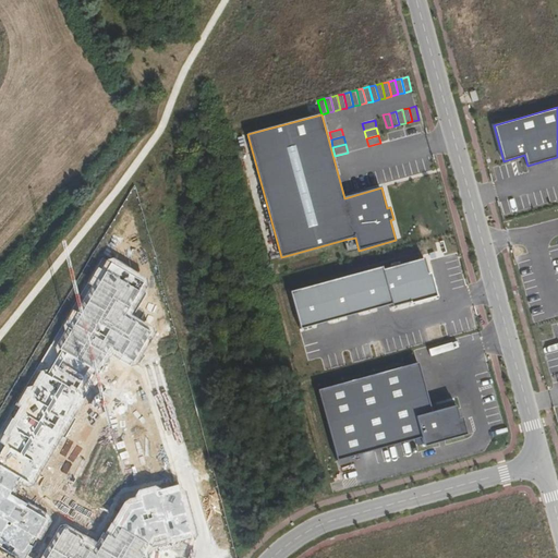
[(420,172),(426,171),(423,159),(416,160),(420,172)]
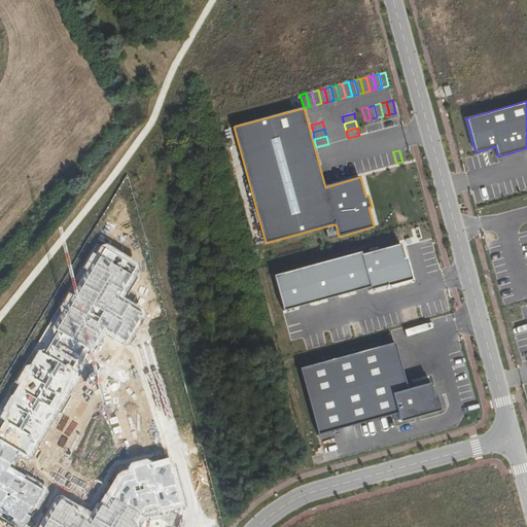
[(390,165),(396,163),(393,151),(387,153),(390,165)]
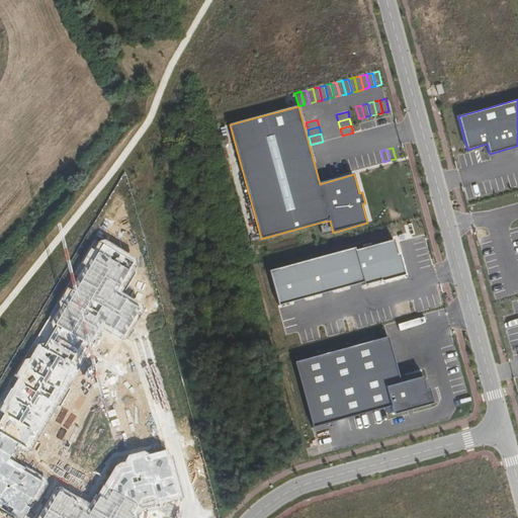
[(377,164),(383,162),(380,151),(373,153),(377,164)]
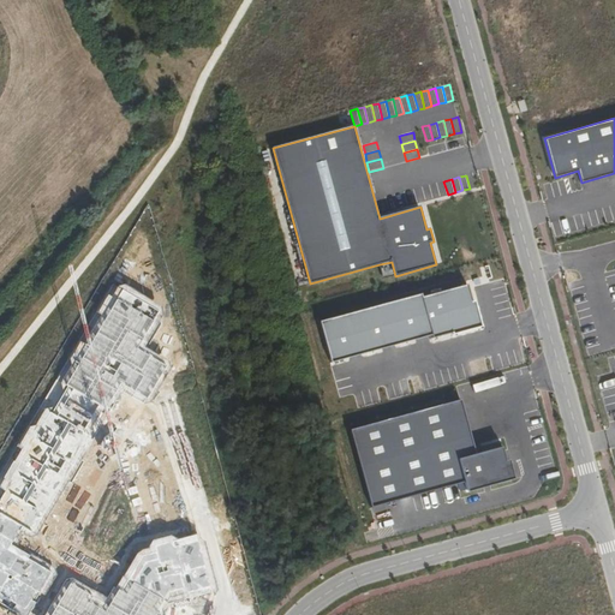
[(563,179),(556,181),(561,196),(567,193),(563,179)]
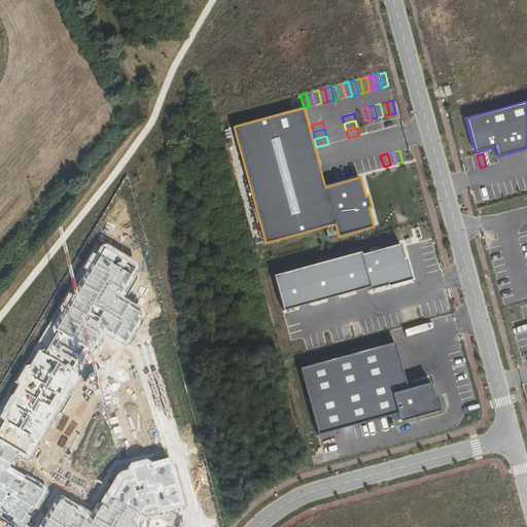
[(377,168),(384,167),(380,155),(374,156),(377,168)]
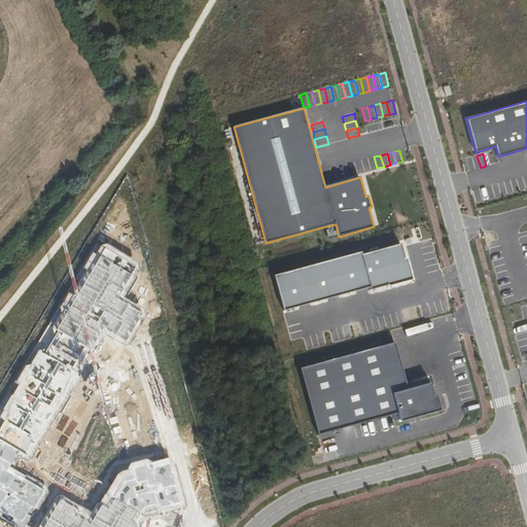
[(477,155),(471,156),(475,169),(481,168),(477,155)]
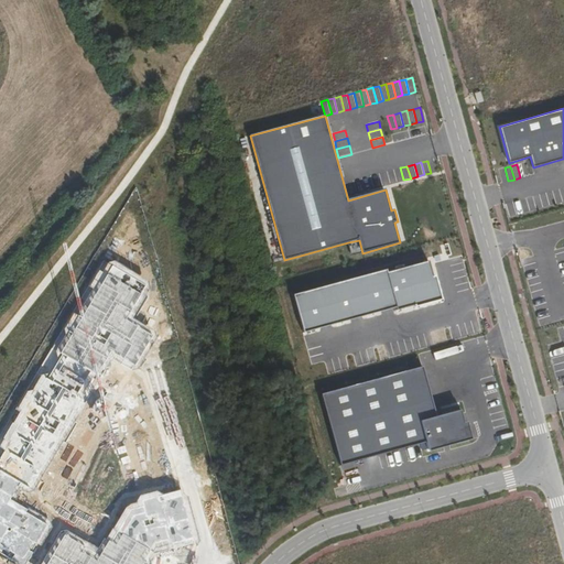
[(397,182),(403,180),(400,167),(393,170),(397,182)]
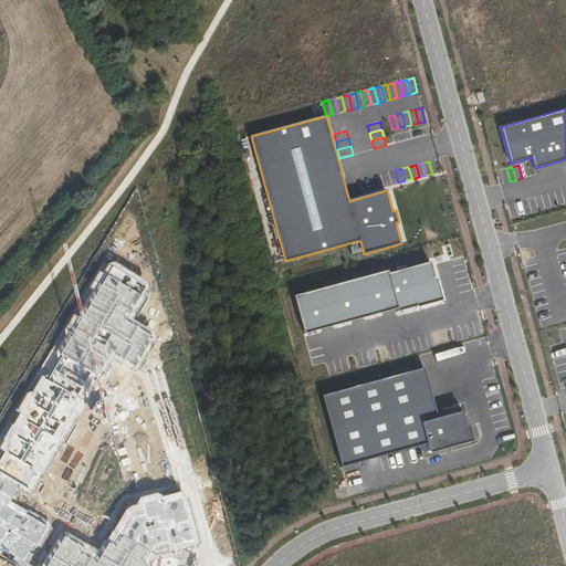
[(506,168),(501,170),(504,184),(510,181),(506,168)]
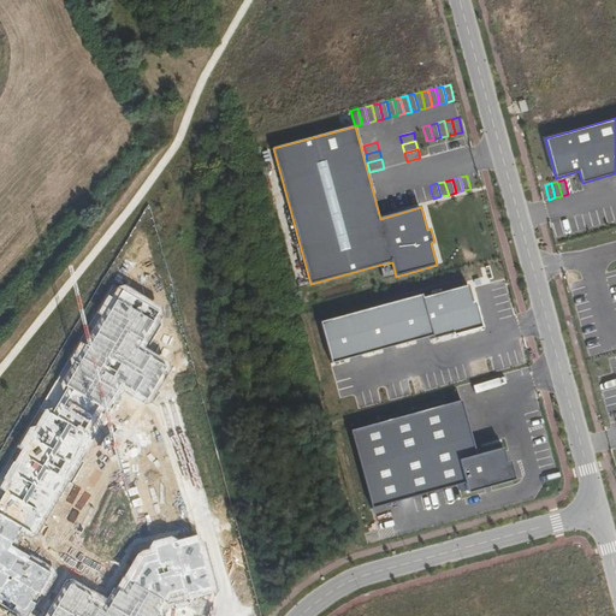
[(426,201),(433,199),(430,185),(422,188),(426,201)]
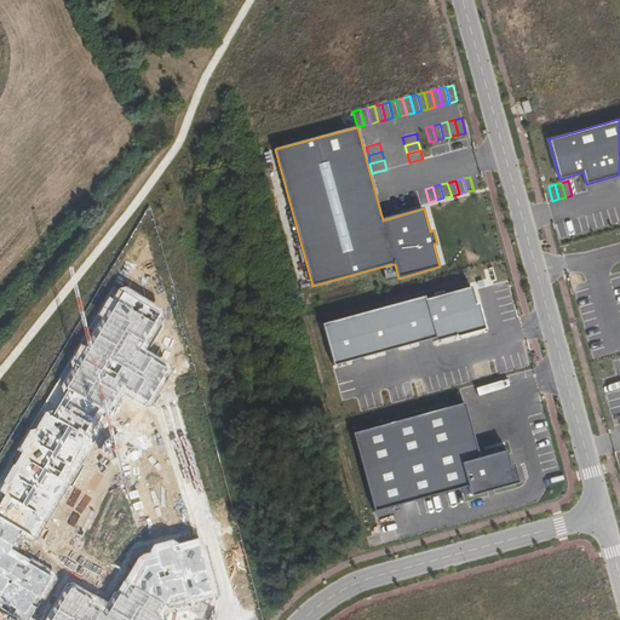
[(412,207),(420,205),(417,191),(407,194),(412,207)]
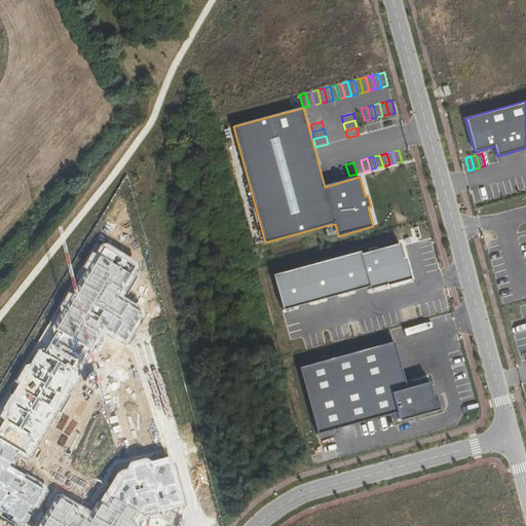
[(341,178),(349,176),(345,164),(338,166),(341,178)]
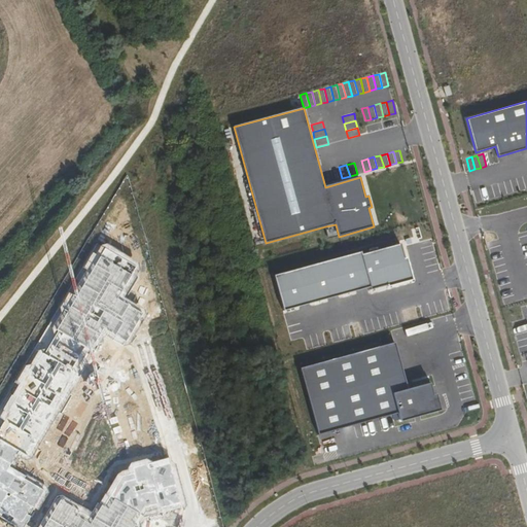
[(334,181),(342,178),(339,167),(330,170),(334,181)]
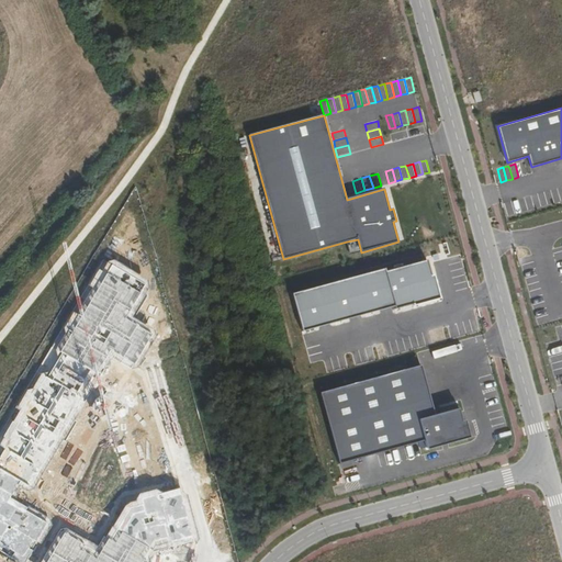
[(236,561),(136,188),(0,413),(0,561),(236,561)]
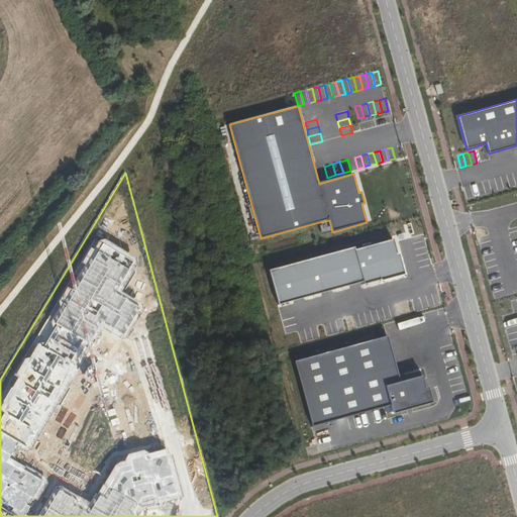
[(507,175),(510,188),(516,186),(513,173),(507,175)]
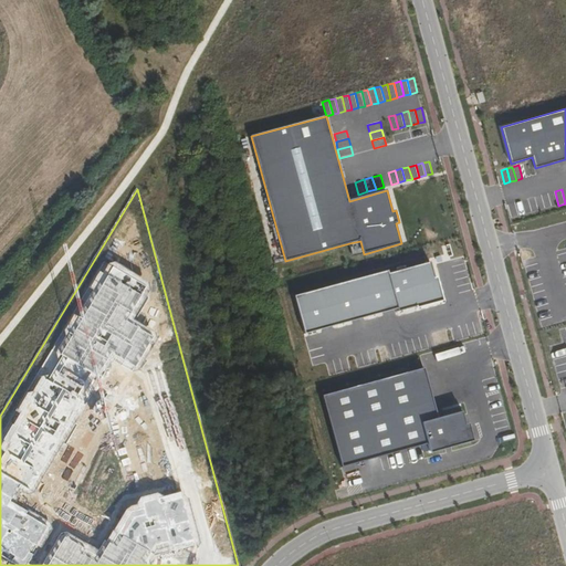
[(548,194),(552,207),(558,206),(555,191),(548,194)]
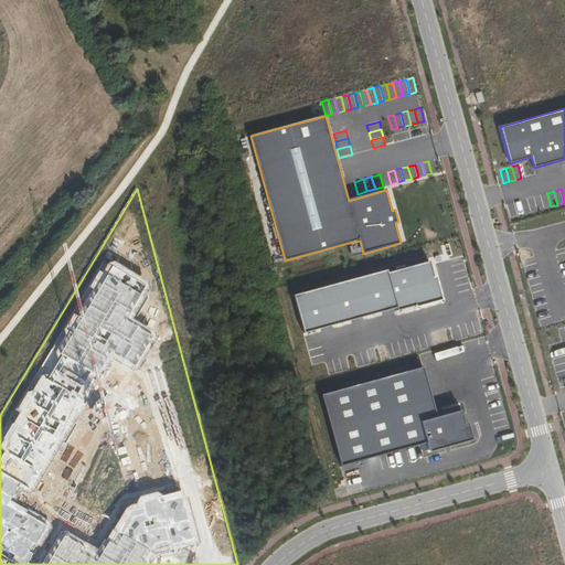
[(541,194),(544,209),(551,206),(547,193),(541,194)]
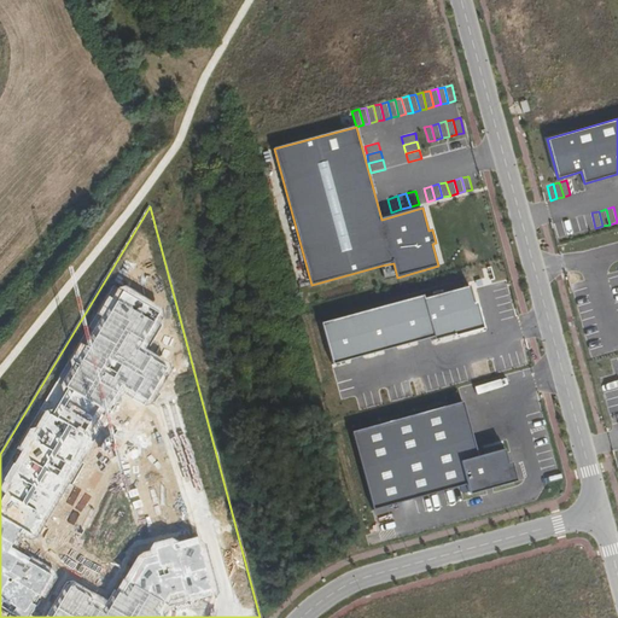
[(584,215),(588,231),(595,228),(592,213),(584,215)]
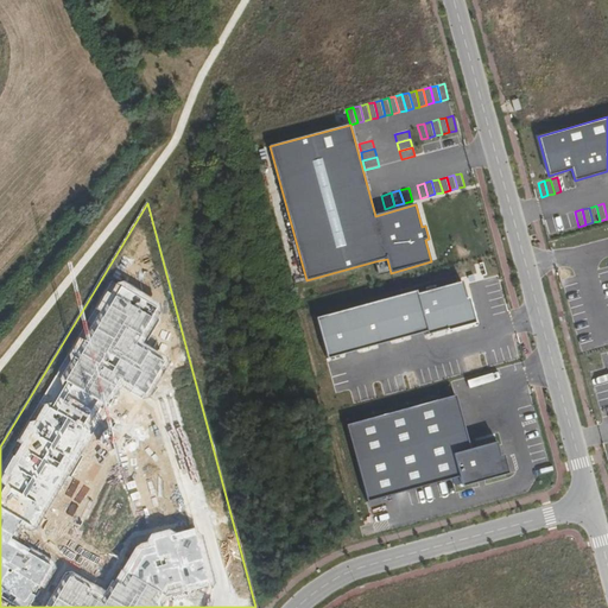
[(568,213),(571,228),(578,227),(575,211),(568,213)]
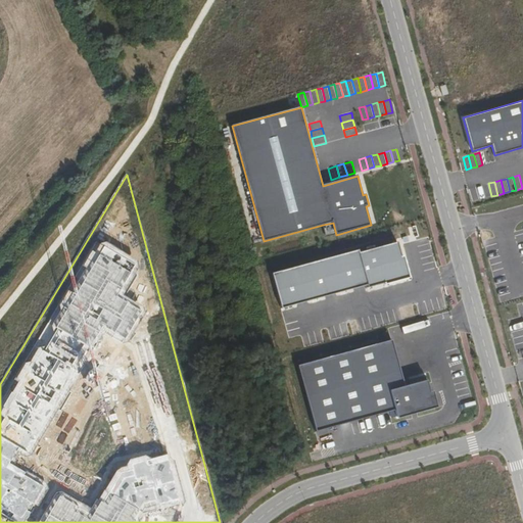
[(482,185),(485,198),(491,196),(488,183),(482,185)]
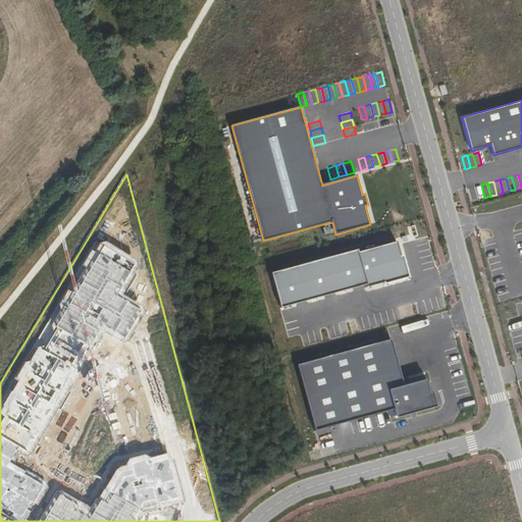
[(475,187),(478,200),(484,198),(481,185),(475,187)]
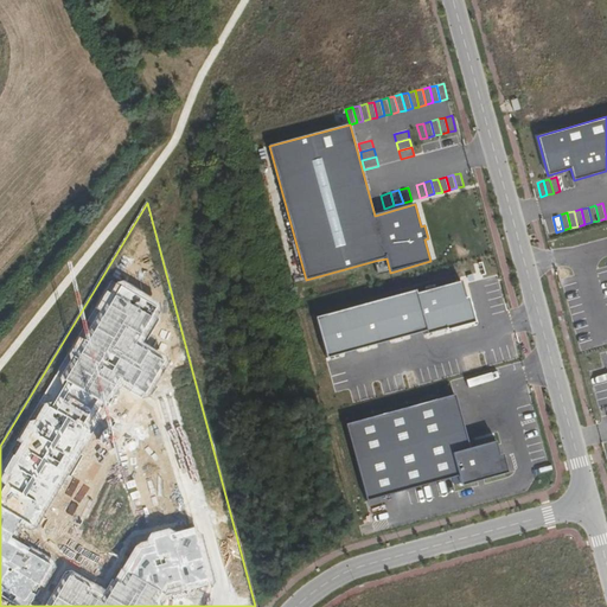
[(545,218),(549,234),(556,232),(553,217),(545,218)]
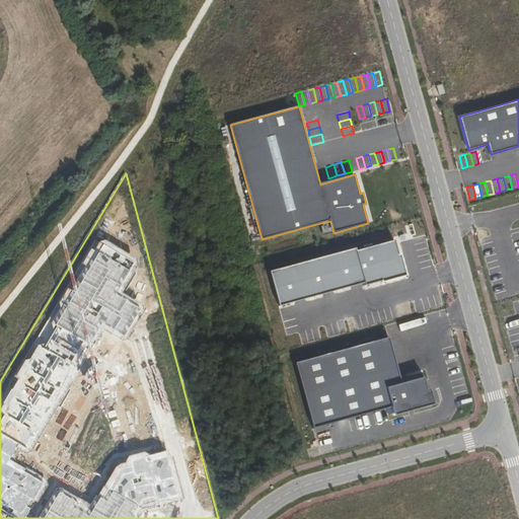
[(334,233),(330,221),(320,223),(324,236),(334,233)]
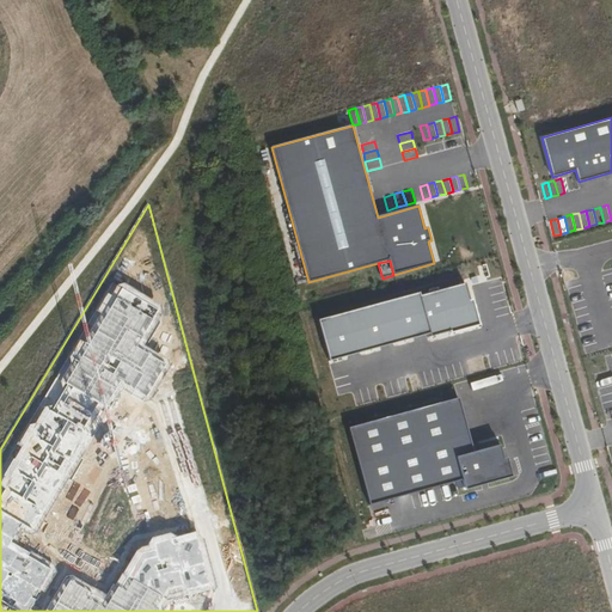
[(581,285),(580,277),(565,282),(568,289),(581,285)]
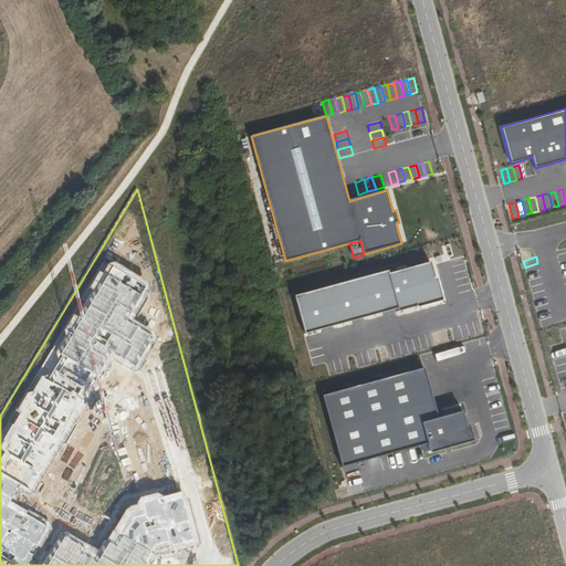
[(450,261),(452,268),(464,263),(463,258),(450,261)]
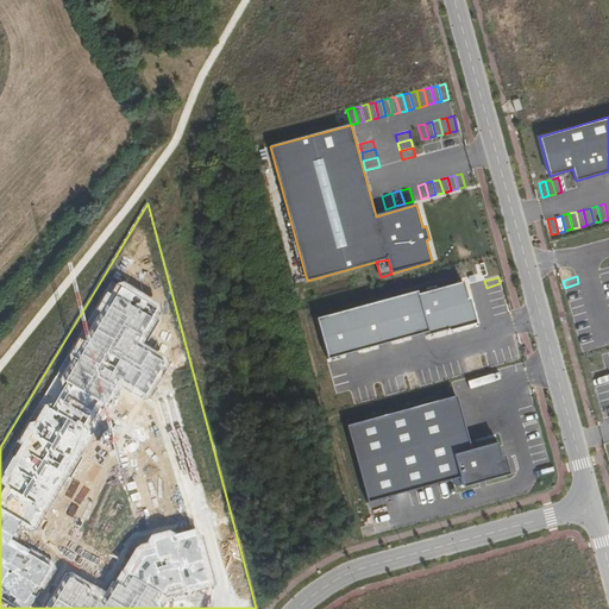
[(463,282),(418,294),(427,333),(428,336),(447,331),(449,332),(477,324),(470,299),(468,299),(463,282)]
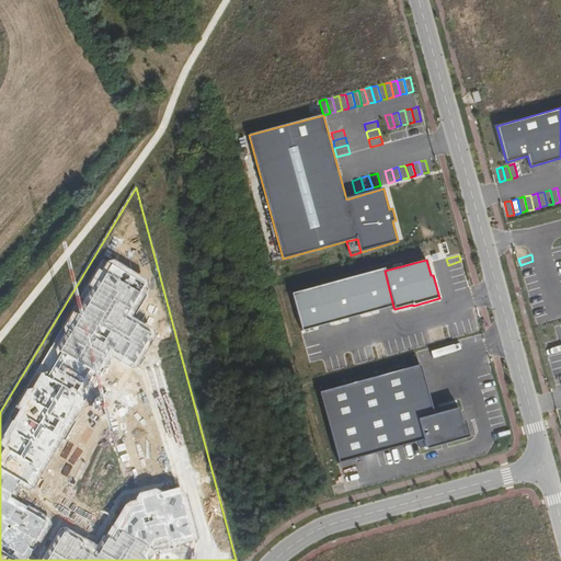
[(448,265),(449,272),(462,267),(460,261),(448,265)]
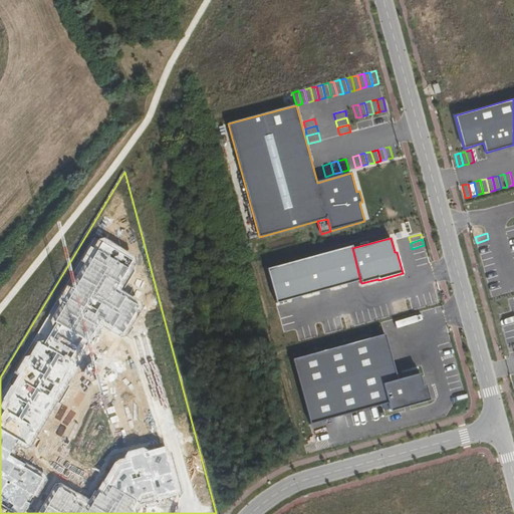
[(490,245),(488,239),(477,243),(478,249),(490,245)]
